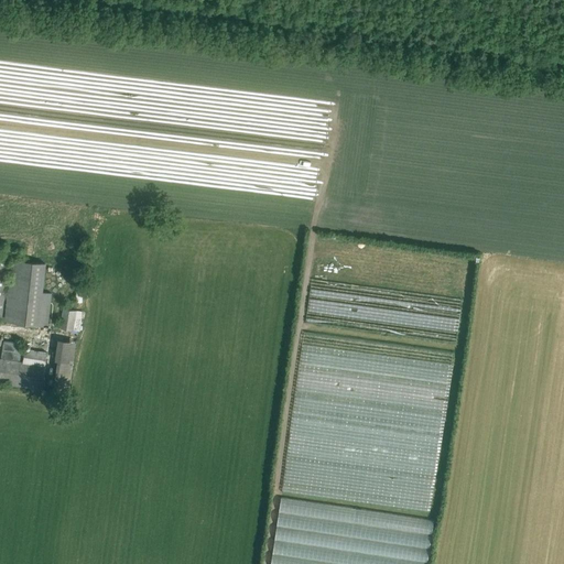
[(11,259),(4,322),(47,326),(52,292),(43,291),(46,263),(11,259)]
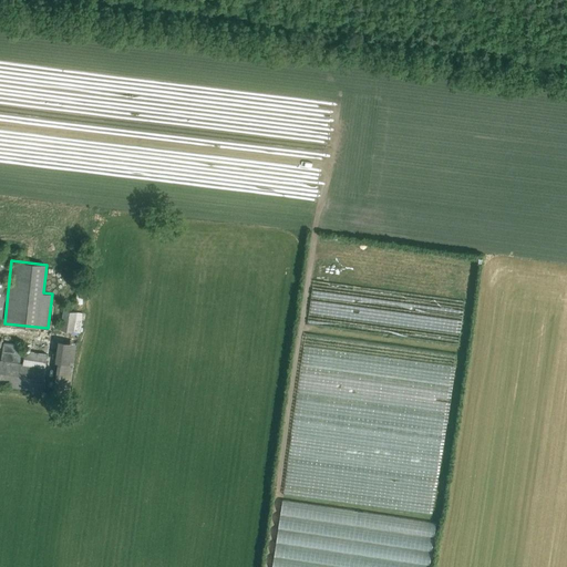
[(63,310),(60,329),(72,331),(76,312),(63,310)]
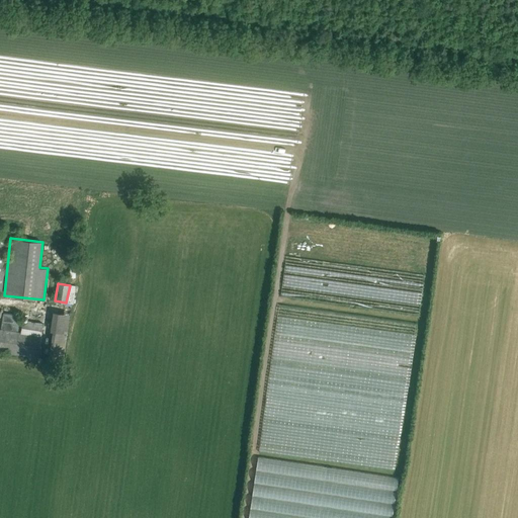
[(60,310),(54,354),(68,356),(75,312),(60,310)]
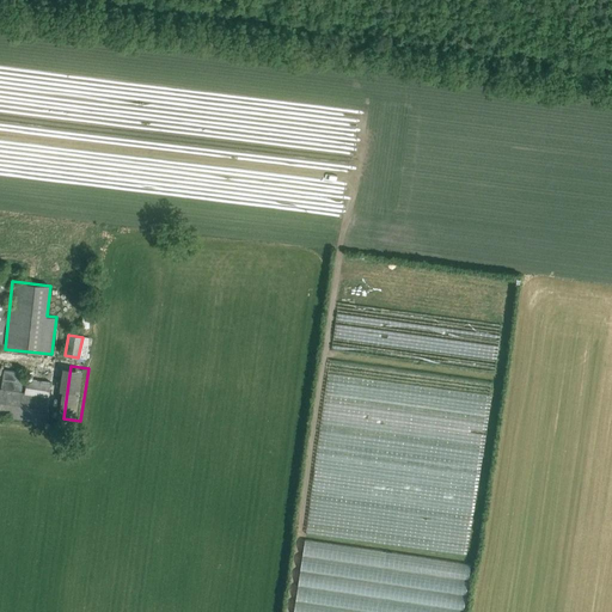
[(25,392),(0,389),(0,415),(46,422),(49,396),(51,381),(28,378),(25,392)]
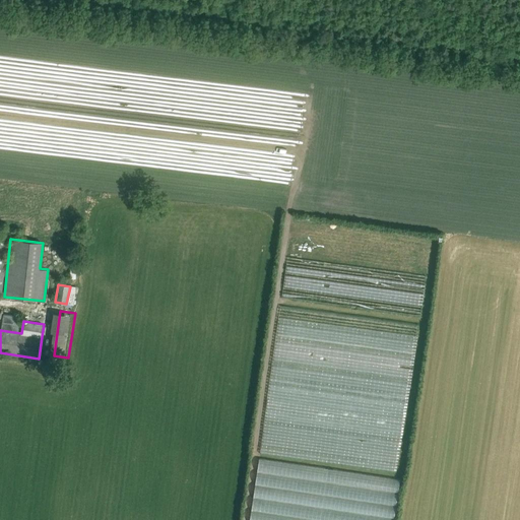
[(260,458),(251,519),(396,519),(402,476),(260,458)]
